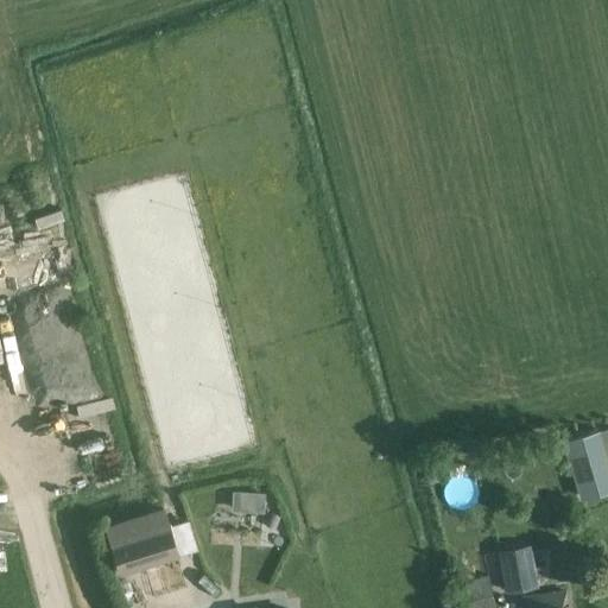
[(607,456),(607,429),(565,442),(582,498),(607,489),(607,464),(606,457),(607,456)]
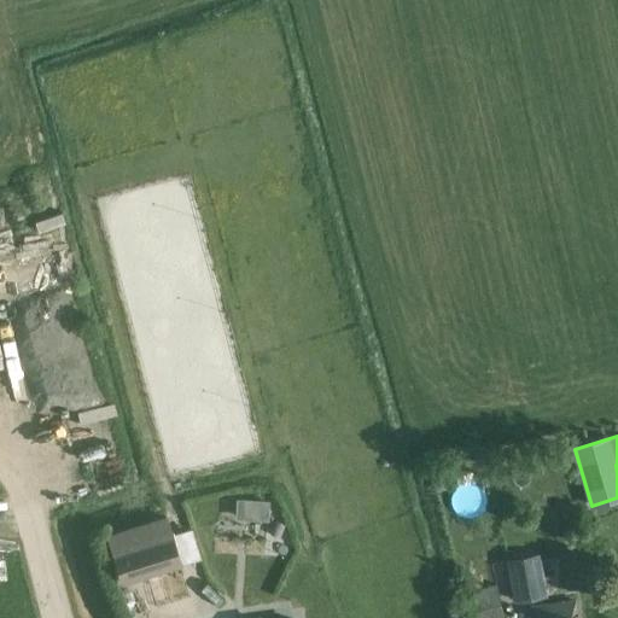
[(234,517),(267,518),(268,497),(234,496),(234,517)]
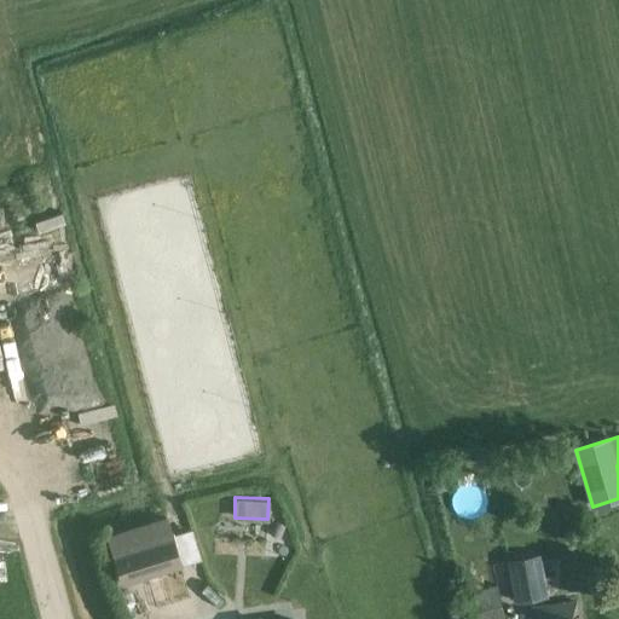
[(184,566),(167,518),(108,537),(113,553),(122,586),(184,566)]
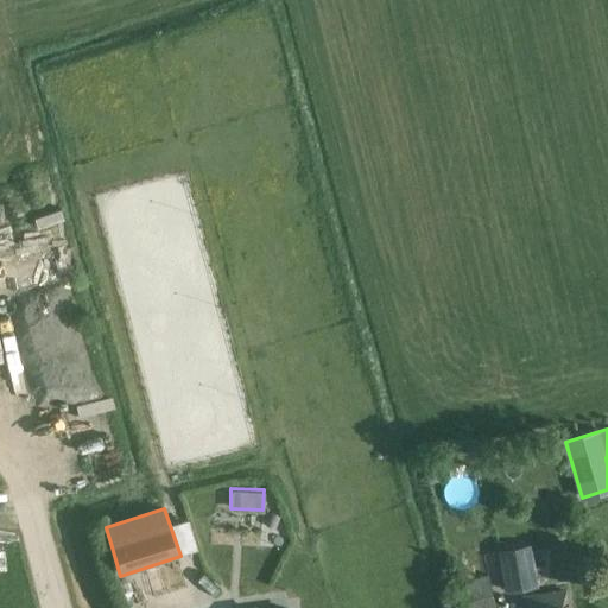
[(457,553),(468,607),(494,607),(483,548),(457,553)]
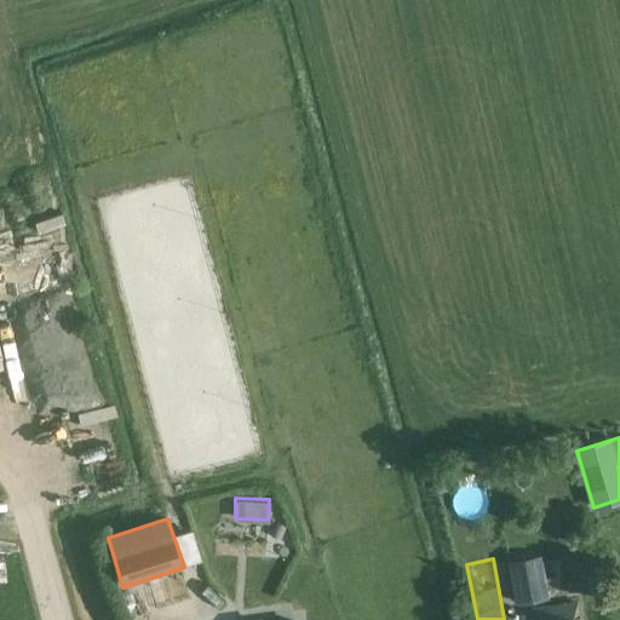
[(507,564),(515,603),(547,596),(541,558),(507,564)]
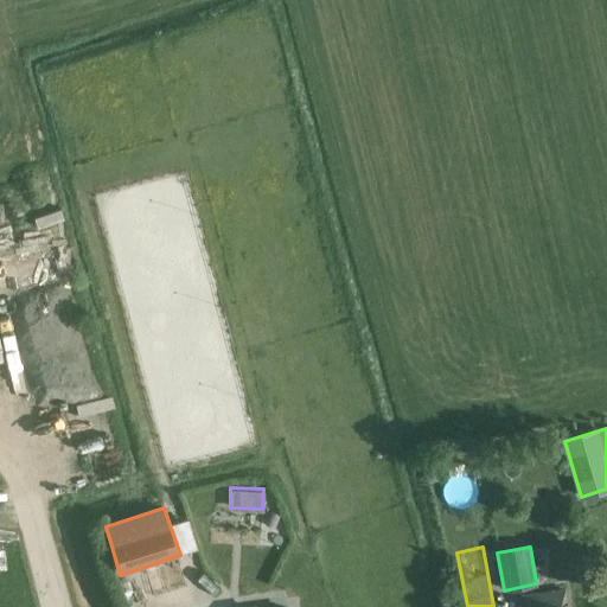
[(568,606),(566,590),(526,596),(528,606),(568,606)]
